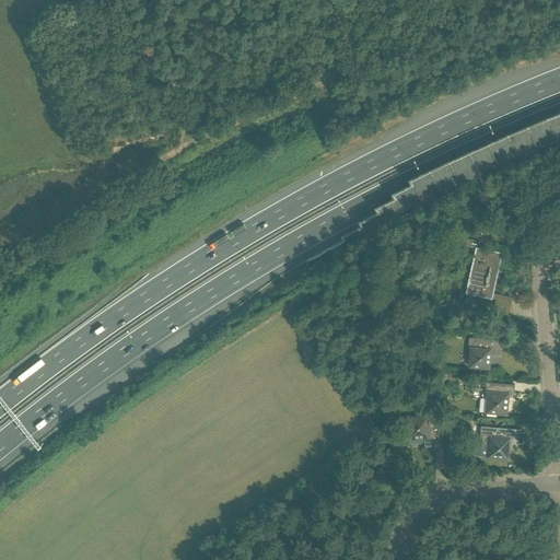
[(459,228),(457,237),(466,240),(468,230),(459,228)]
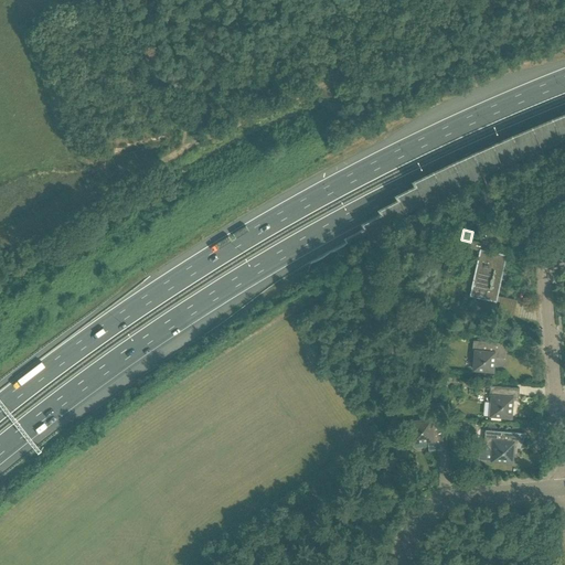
[(460,241),(458,246),(480,252),(469,297),(483,300),(496,304),(496,302),(497,302),(500,302),(498,315),(496,320),(511,323),(515,306),(516,300),(501,297),(501,298),(498,297),(501,279),(505,279),(507,274),(503,273),(507,256),(489,253),(490,246),(470,242),(461,240),(460,240),(460,241)]
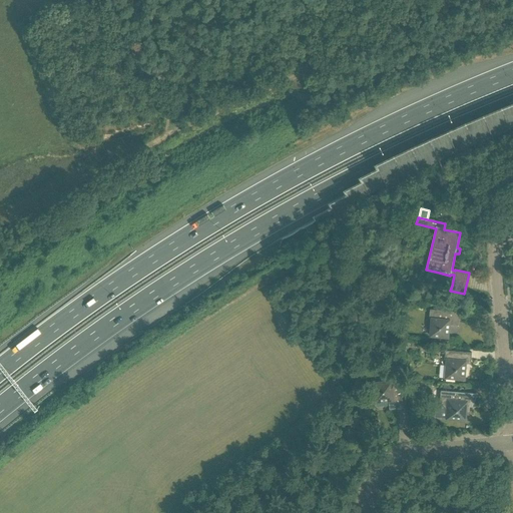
[(459,326),(460,313),(430,310),(429,319),(432,320),(430,336),(448,338),(449,325),(459,326)]
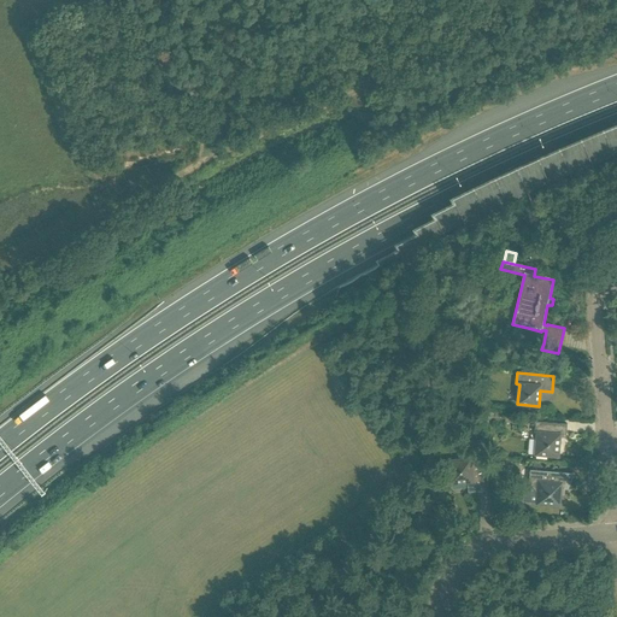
[(566,438),(568,424),(535,422),(535,433),(538,433),(536,454),(558,457),(559,438),(566,438)]
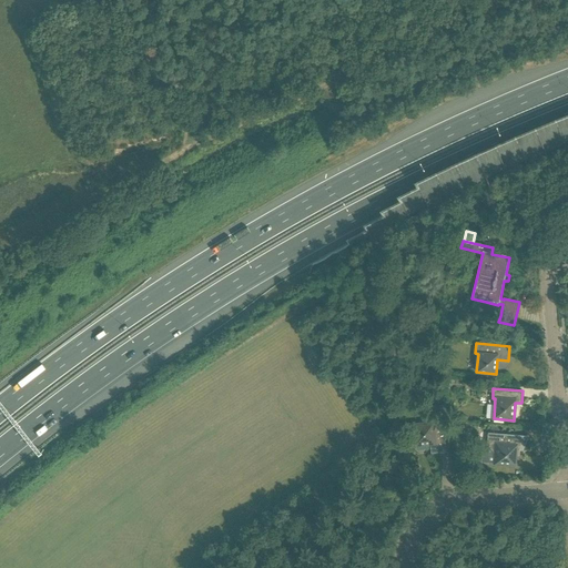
[(413,425),(405,426),(406,434),(414,434),(415,445),(421,445),(430,444),(432,454),(437,453),(446,453),(444,430),(443,418),(433,419),(433,422),(433,423),(417,424),(413,425)]
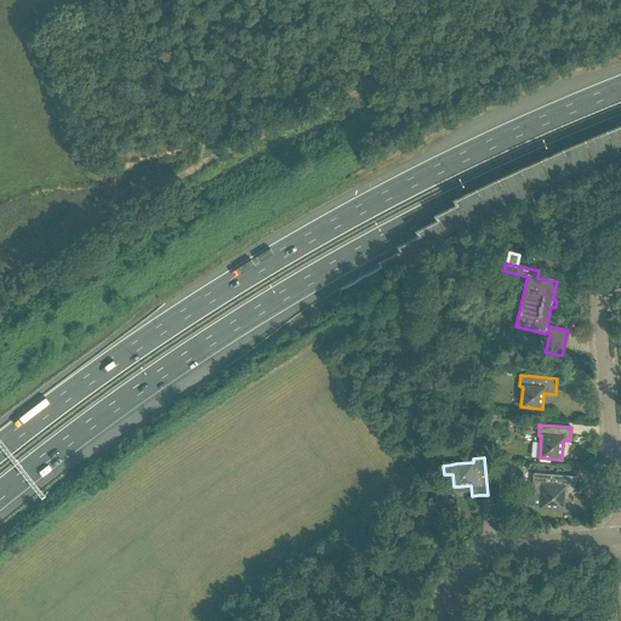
[(575,493),(577,477),(534,473),(533,486),(541,496),(541,507),(563,510),(564,493),(575,493)]
